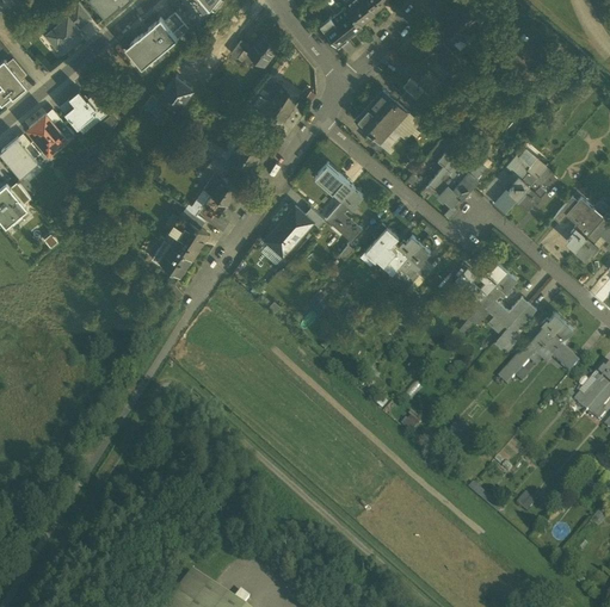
[(87,0),(105,20),(130,0),(87,0)]
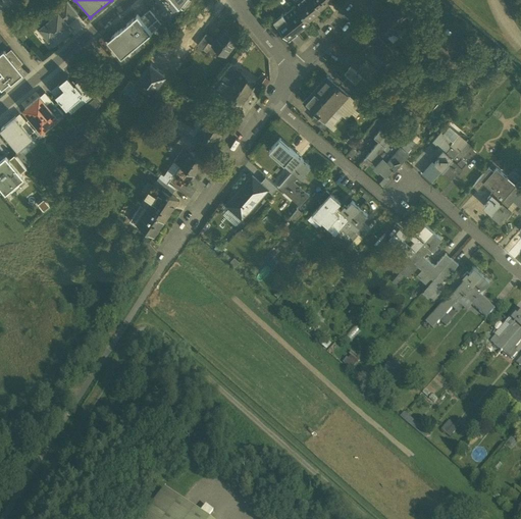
[(169,0),(178,10),(186,1),(186,0),(169,0)]
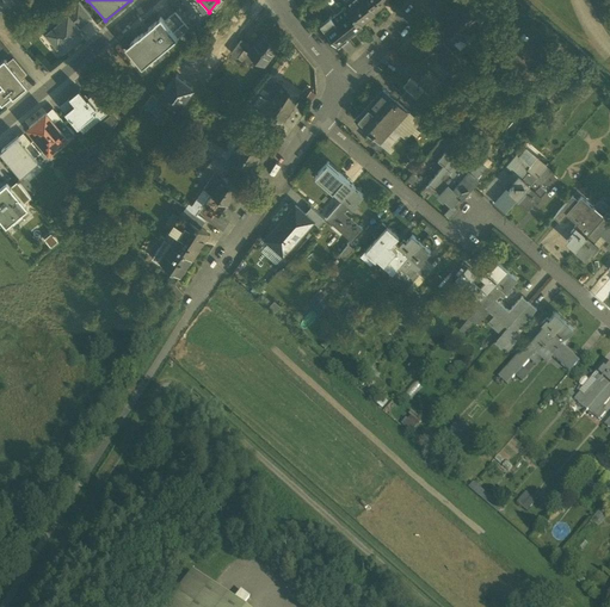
[(362,0),(339,0),(344,6),(344,7),(345,8),(346,8),(359,26),(361,26),(374,16),(373,13),(362,0)]
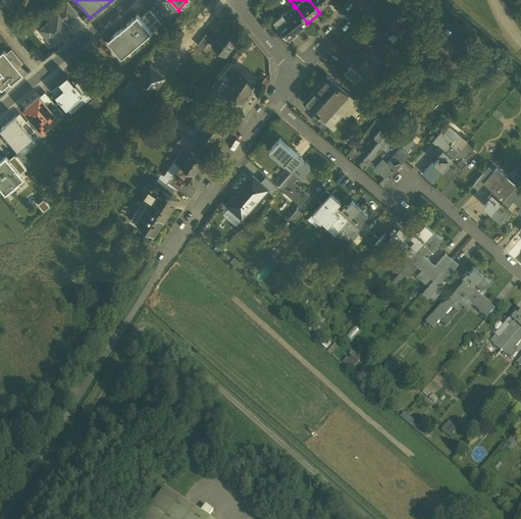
[(328,0),(309,0),(318,11),(329,2),(328,0)]
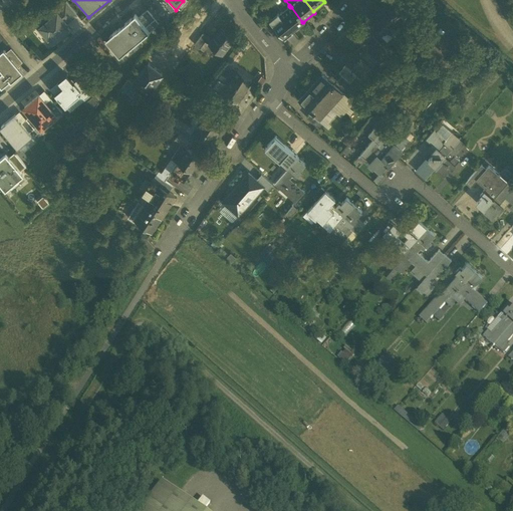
[(416,7),(407,0),(398,0),(394,5),(406,17),(416,7)]
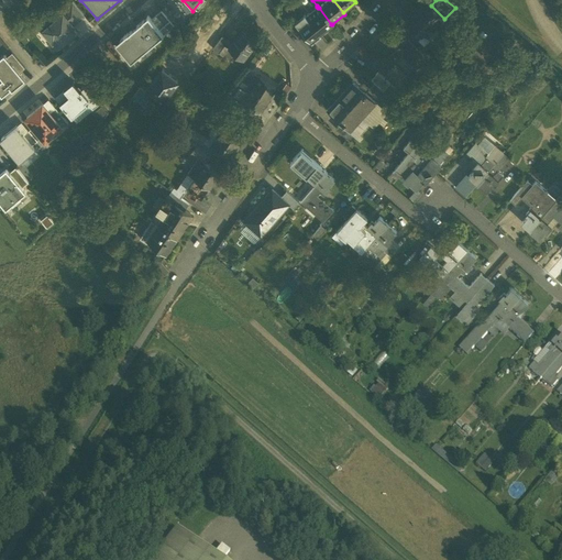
[(200,1),(193,11),(198,15),(206,4),(200,1)]
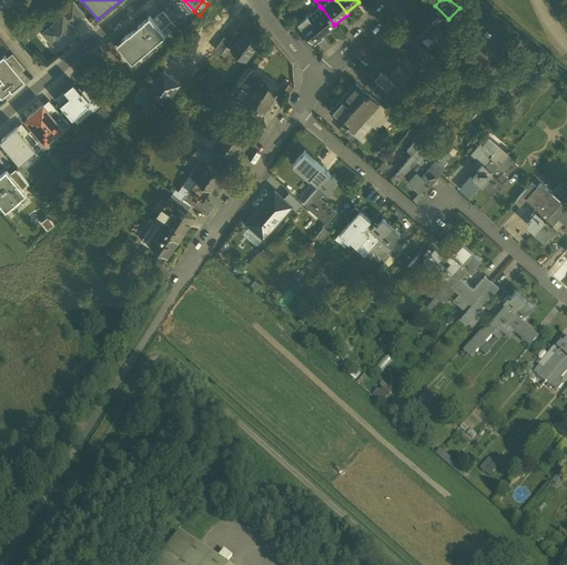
[(435,6),(433,7),(428,3),(419,12),(438,30),(448,19),(435,6)]
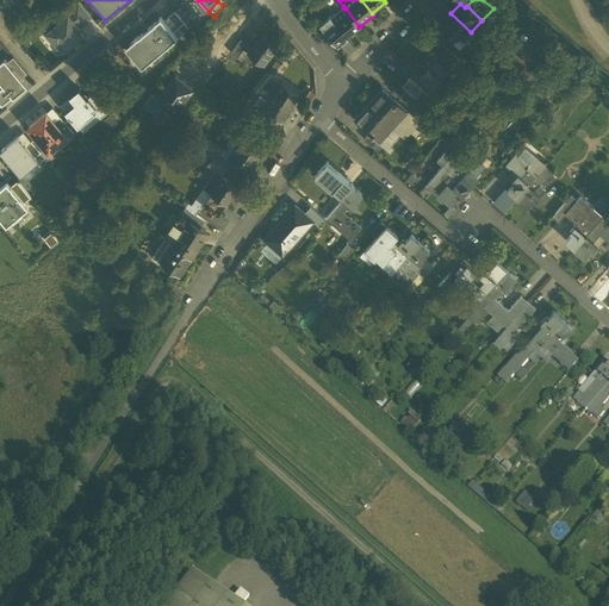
[(91,20),(78,5),(66,16),(68,17),(79,31),(91,20)]
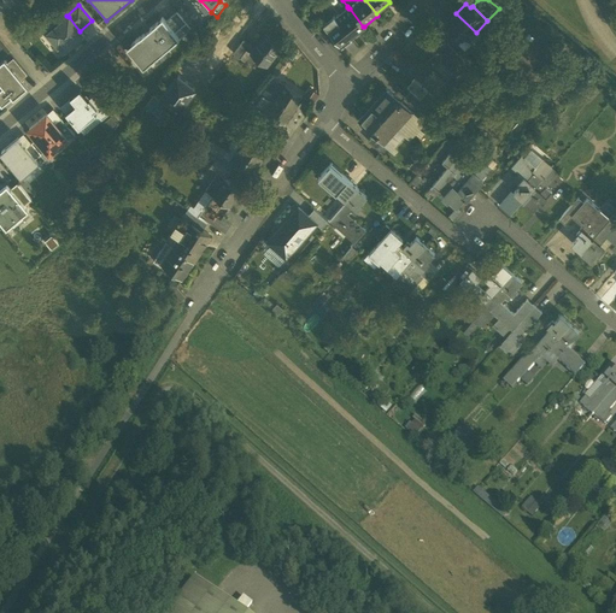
[(363,27),(350,9),(348,9),(333,21),(348,41),(350,41),(365,28),(364,27),(363,27)]
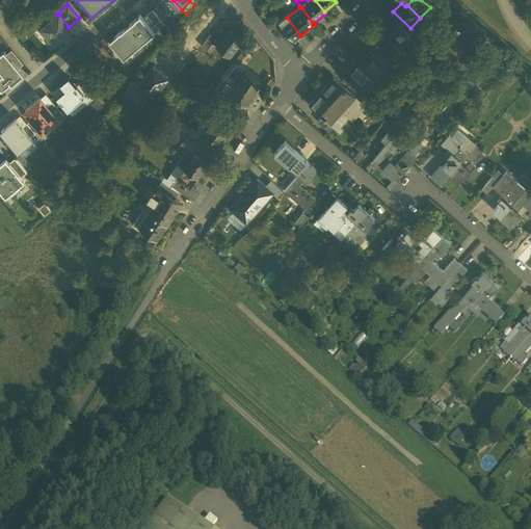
[(410,28),(393,11),(385,21),(389,24),(387,26),(396,35),(398,33),(402,37),(410,28)]
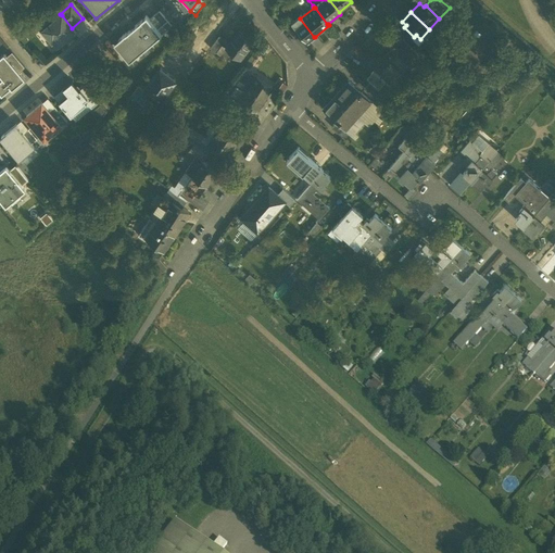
[(159,14),(149,22),(161,37),(171,29),(159,14)]
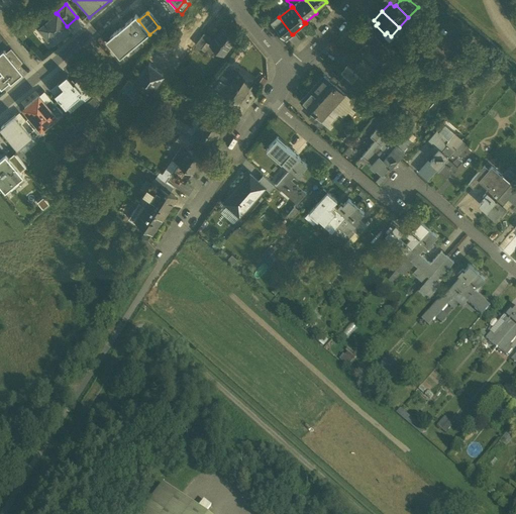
[(58,14),(45,24),(48,28),(40,35),(46,41),(48,40),(54,45),(71,31),(67,26),(58,14)]
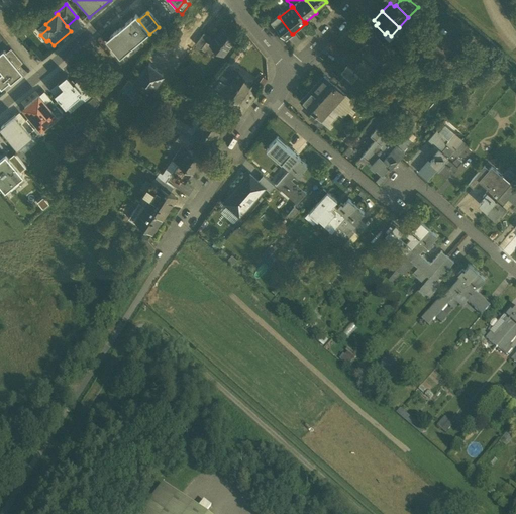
[(292,34),(279,17),(279,16),(270,23),(285,42),(293,35),(293,34),(292,34)]
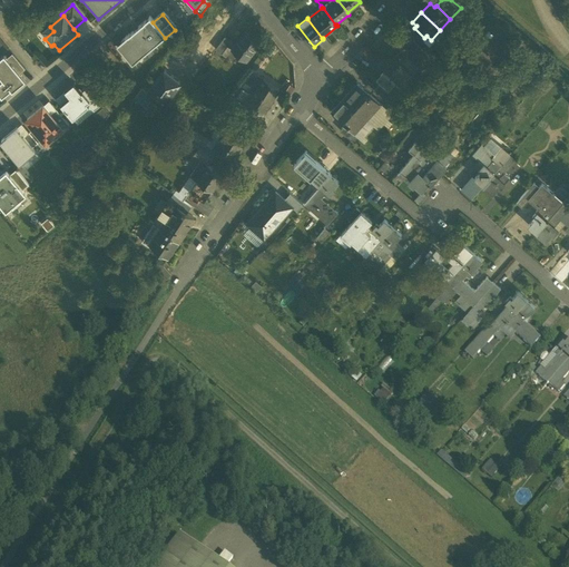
[(149,19),(120,44),(129,55),(129,58),(130,61),(133,66),(165,38),(149,19)]
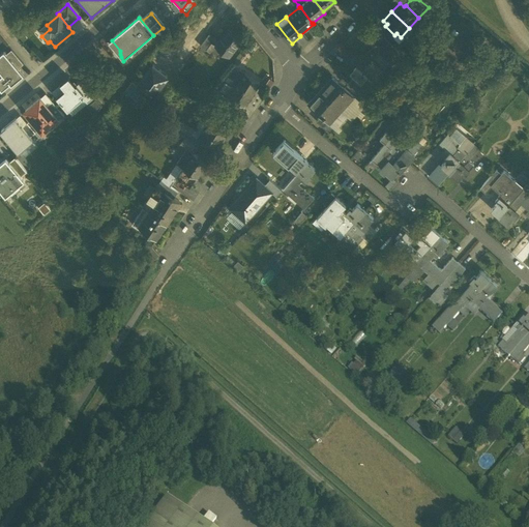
[(74,23),(80,31),(85,27),(79,19),(74,23)]
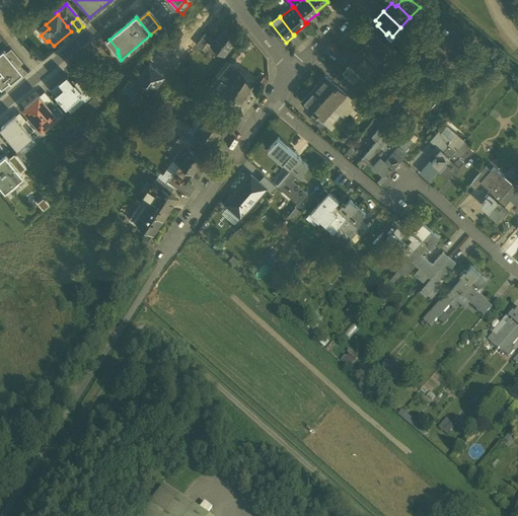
[(386,34),(377,25),(373,30),(382,39),(386,34)]
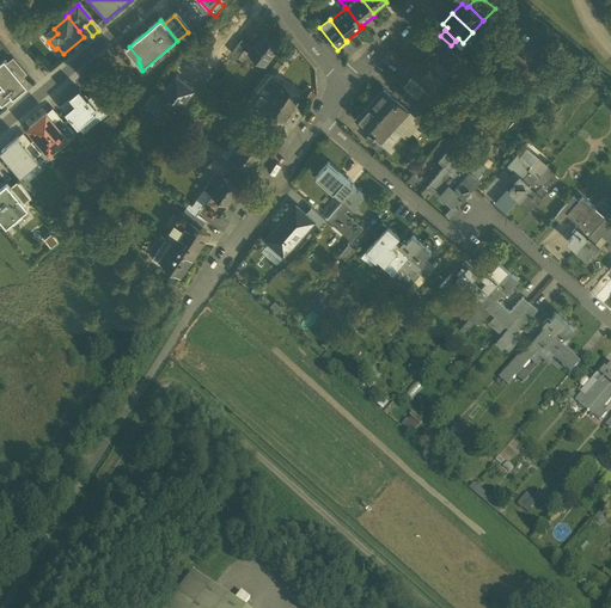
[(251,51),(248,56),(263,67),(277,48),(262,37),(251,51)]
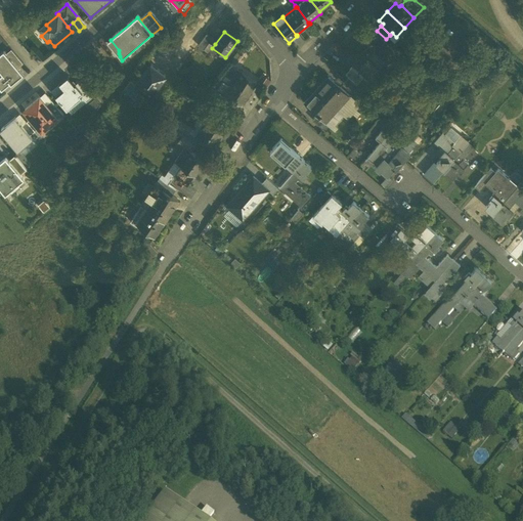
[(367,32),(343,57),(356,70),(364,60),(362,58),(369,50),(386,66),(394,56),(367,32)]
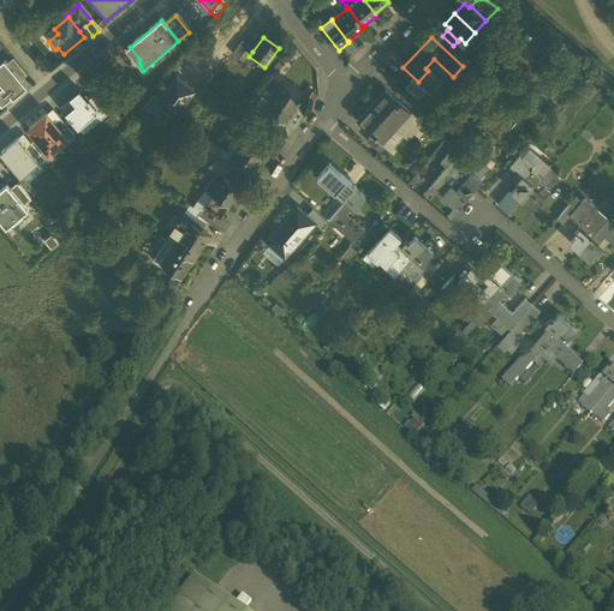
[(243,43),(232,57),(238,61),(244,52),(248,48),(243,43)]
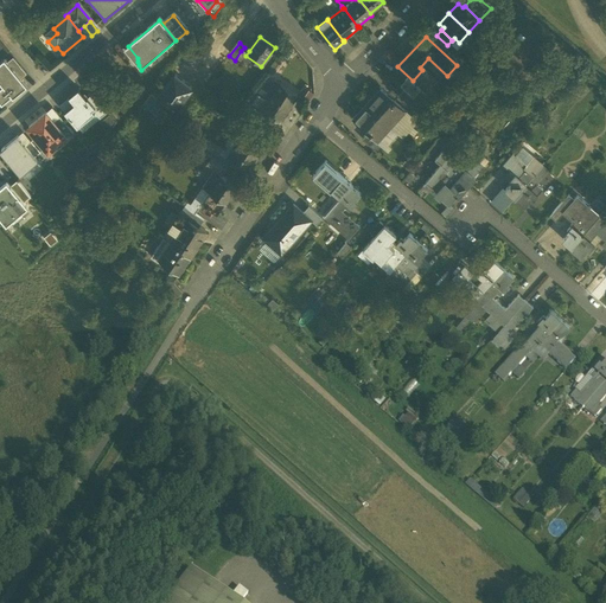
[(20,81),(11,68),(5,62),(0,65),(0,75),(0,103),(1,106),(23,88),(19,82),(20,81)]
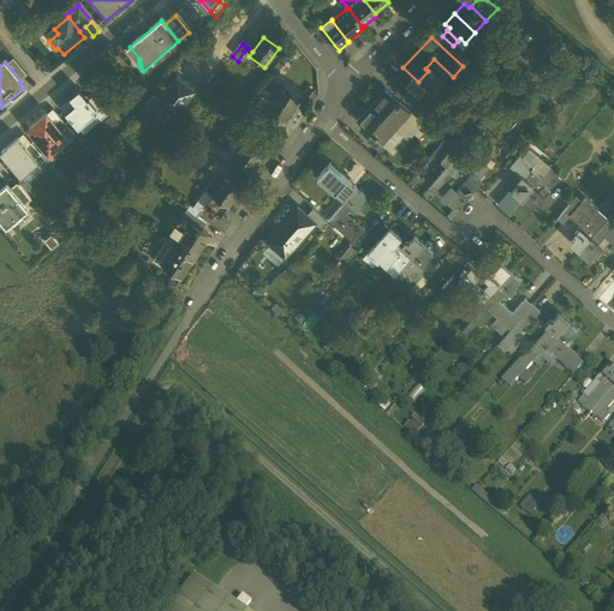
[(424,94),(411,82),(404,90),(417,102),(424,94)]
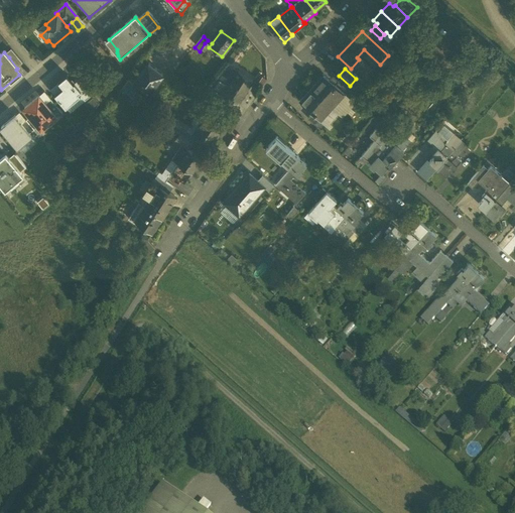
[(237,73),(227,88),(224,87),(219,95),(236,106),(251,83),(237,73)]
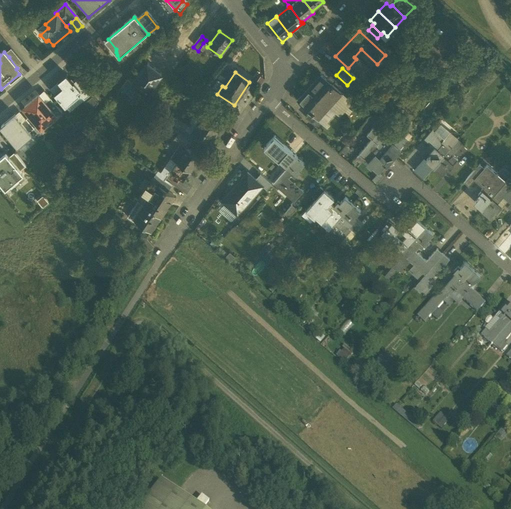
[(72,85),(65,77),(57,84),(62,89),(54,96),(65,109),(74,101),(79,97),(77,95),(71,87),(72,85)]
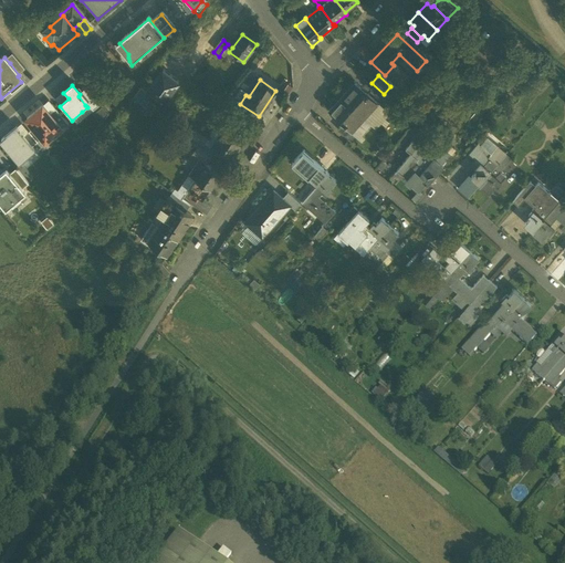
[(376,106),(354,86),(341,101),(363,122),(376,106)]
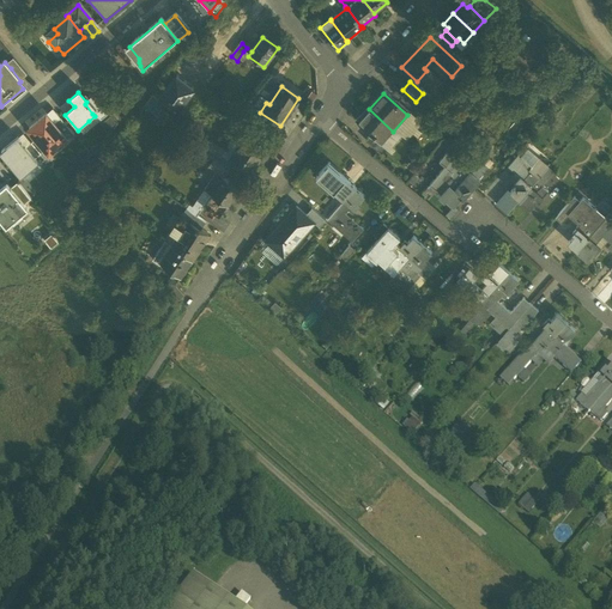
[(422,109),(406,93),(400,101),(416,115),(422,109)]
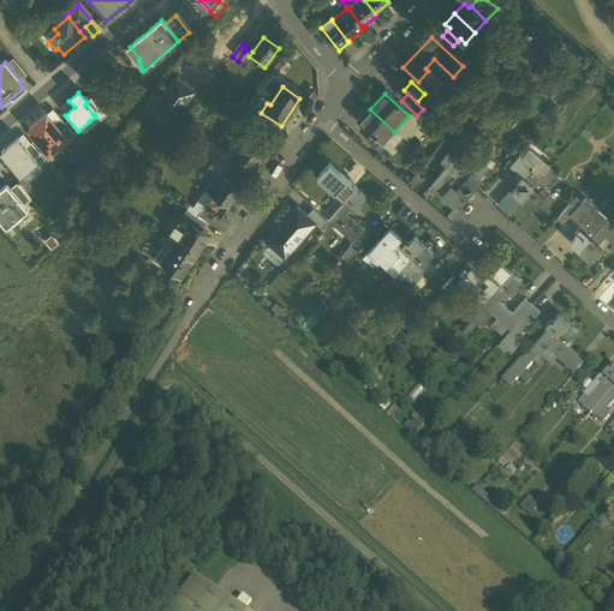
[(108,115),(93,97),(88,102),(96,112),(93,114),(95,117),(100,123),(108,115)]
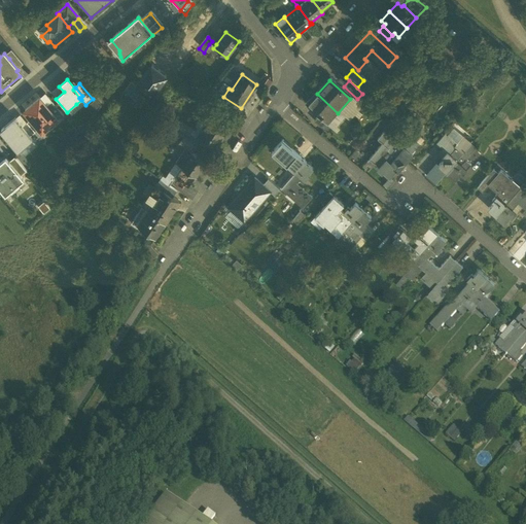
[(59,86),(50,94),(56,99),(64,92),(59,86)]
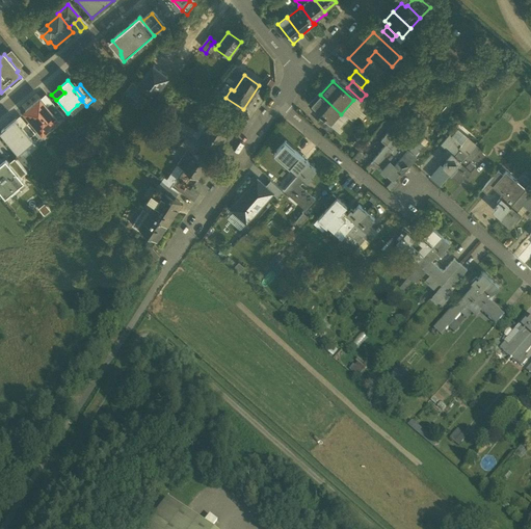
[(83,97),(76,88),(75,88),(74,90),(80,99),(83,97)]
